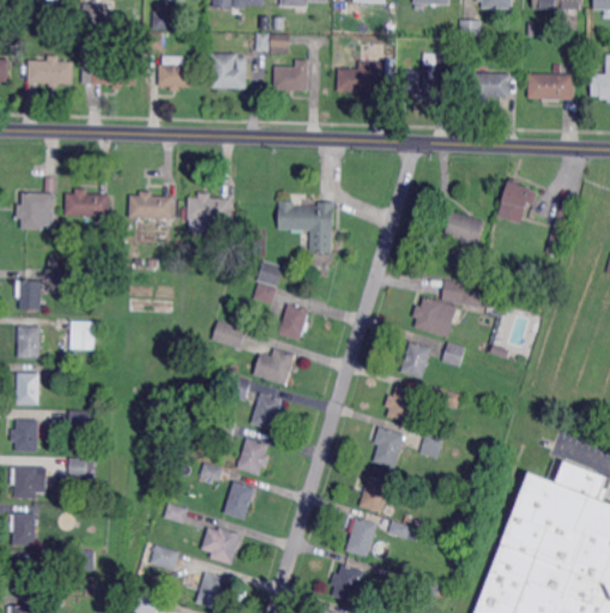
[(261,0),(261,6),(243,6),(243,10),(231,10),(231,0),(261,0)]
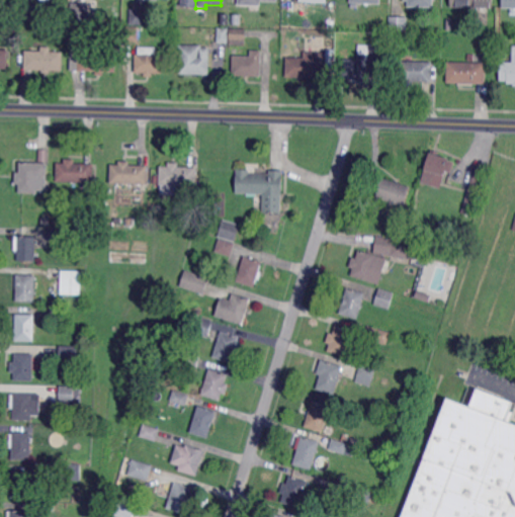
[(274,0),(274,2),(258,1),(258,12),(247,12),(247,6),(236,6),(236,0),(274,0)]
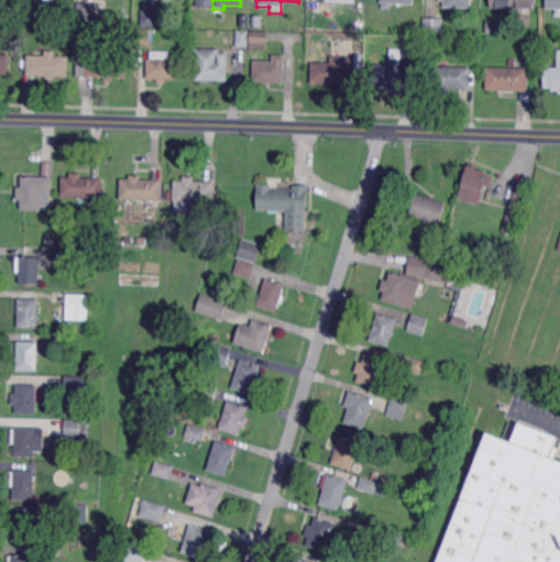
[(469,0),(469,9),(441,7),(441,1),(437,1),(437,0),(469,0)]
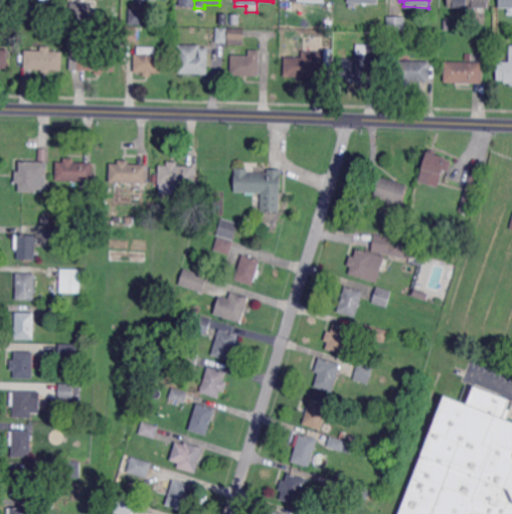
[(487,0),(487,9),(446,8),(446,0),(487,0)]
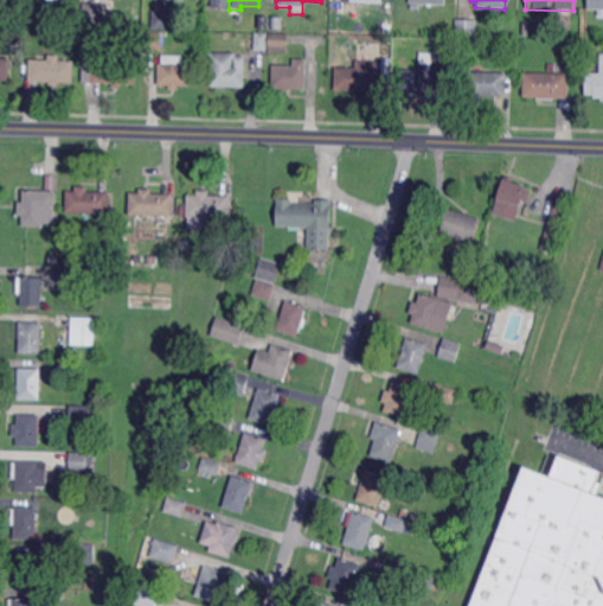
[(602,0),(602,10),(587,10),(587,0),(602,0)]
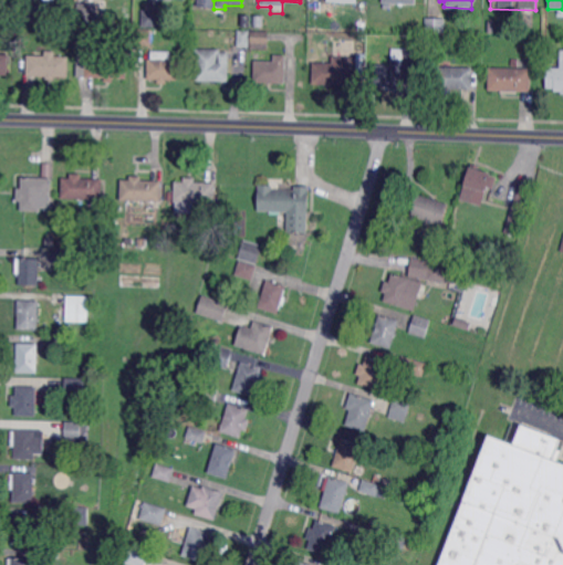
[(93,23),(75,22),(75,4),(94,4),(93,23)]
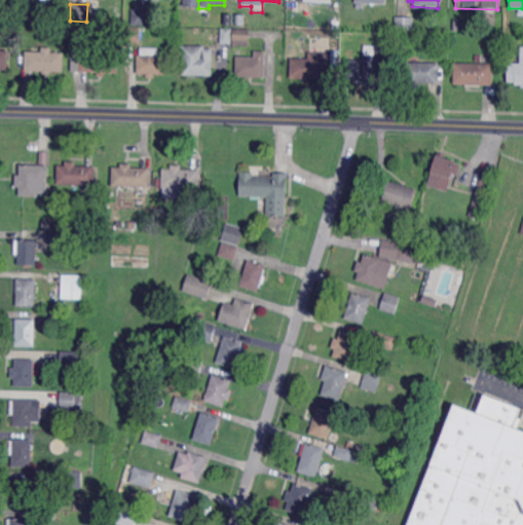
[(33,22),(20,22),(20,7),(32,7),(33,22)]
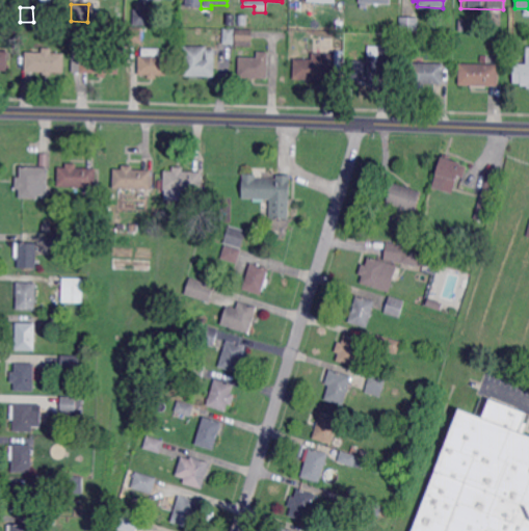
[(152,23),(147,23),(147,25),(131,25),(131,9),(148,9),(148,11),(152,11),(152,23)]
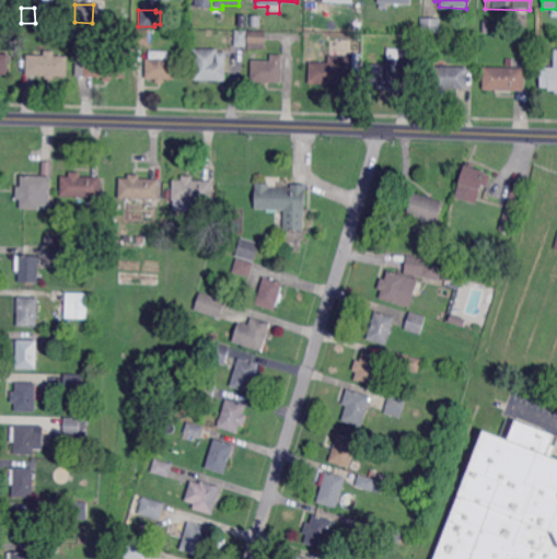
[(436,33),(419,33),(420,19),(436,19),(436,33)]
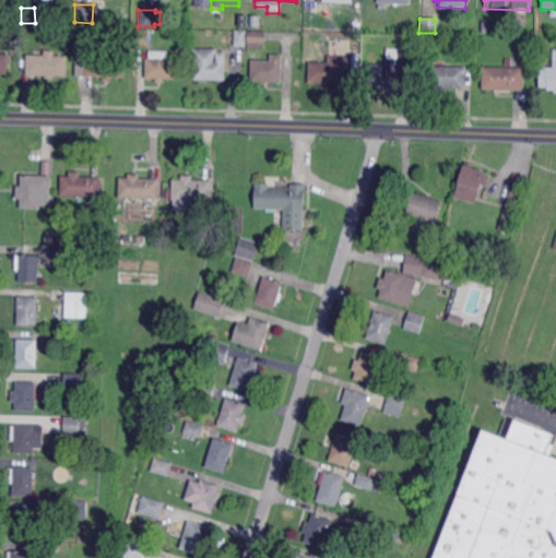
[(148,47),(133,46),(134,30),(148,30),(148,47)]
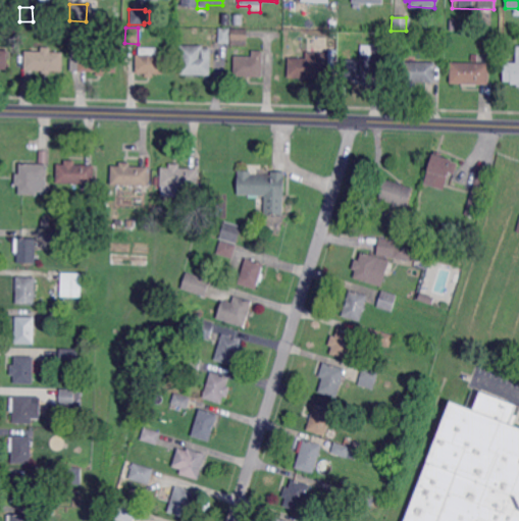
[(227,44),(216,44),(217,29),(228,30),(227,44)]
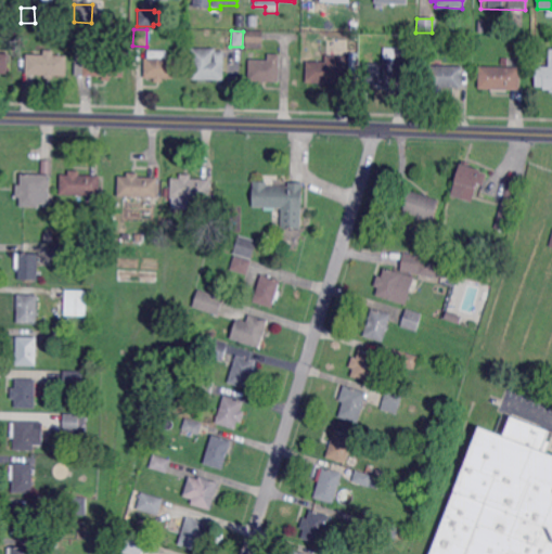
[(259,49),(244,48),(245,31),(260,31),(259,49)]
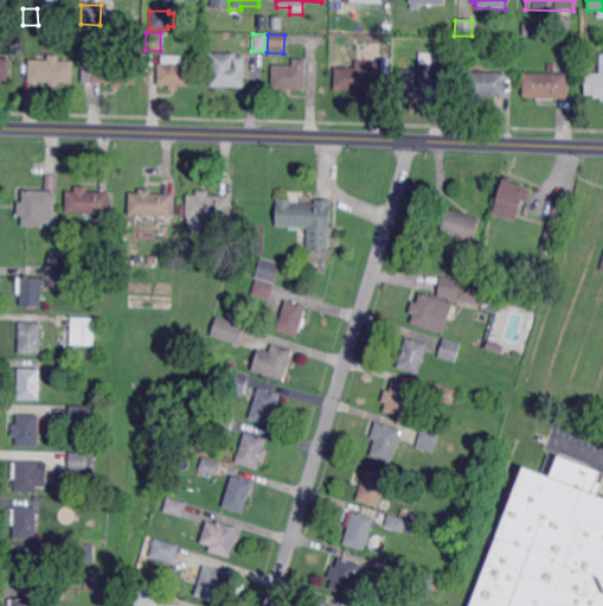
[(442,74),(430,74),(429,94),(397,93),(397,70),(417,70),(418,63),(421,63),(421,52),(442,53),(442,74)]
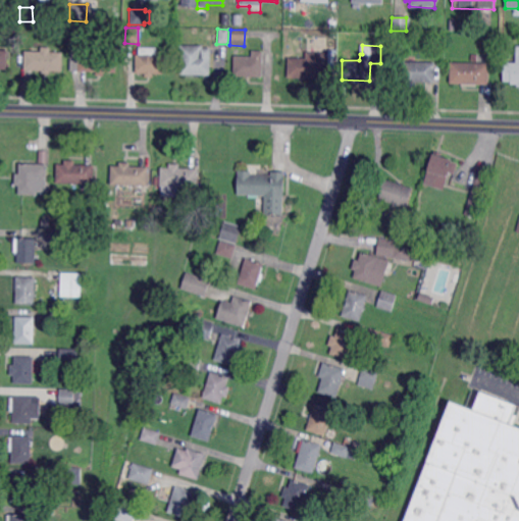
[(208,75),(178,75),(178,46),(201,46),(201,49),(208,49),(208,75)]
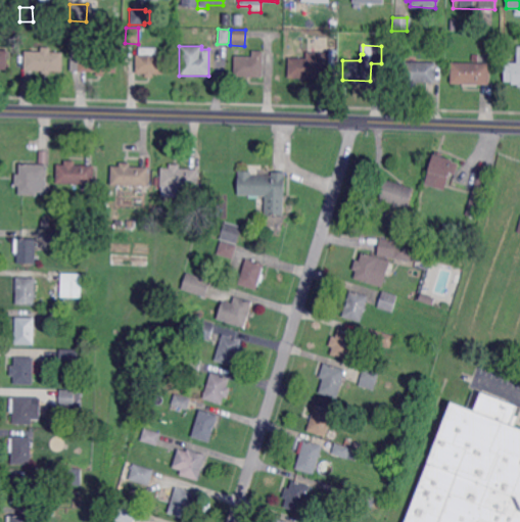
[(519,87),(515,87),(515,84),(510,84),(510,82),(503,82),(504,62),(516,62),(517,46),(519,46),(519,87)]
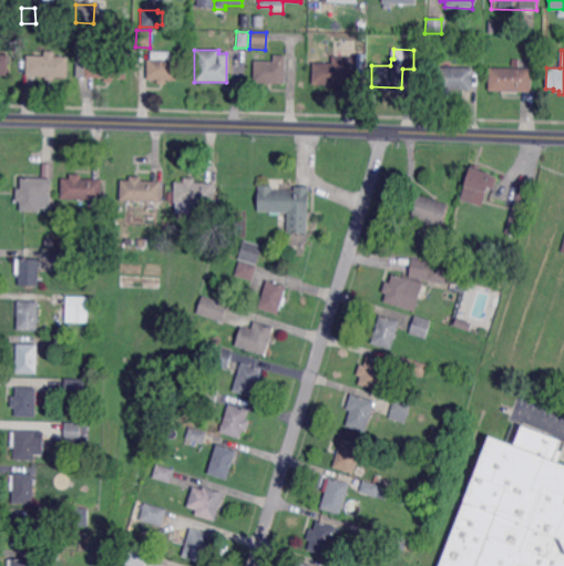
[(52,57),(65,58),(64,78),(52,76),(52,81),(44,80),(44,76),(24,75),(26,55),(43,57),(43,51),(53,52),(52,57)]
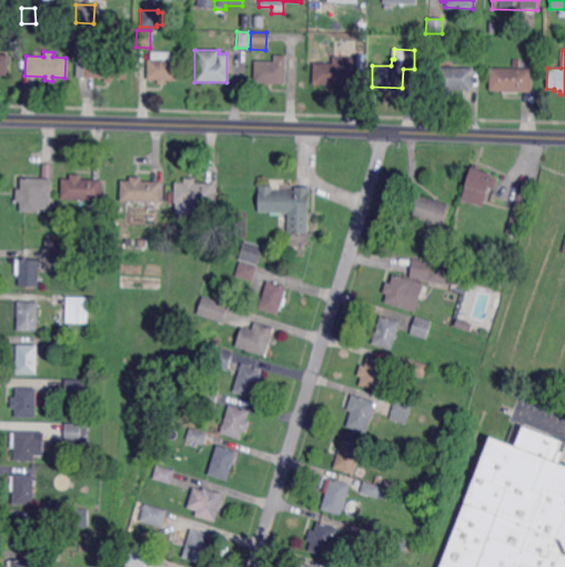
[(284,84),(253,83),(254,61),(272,62),(272,56),(285,57),(284,84)]
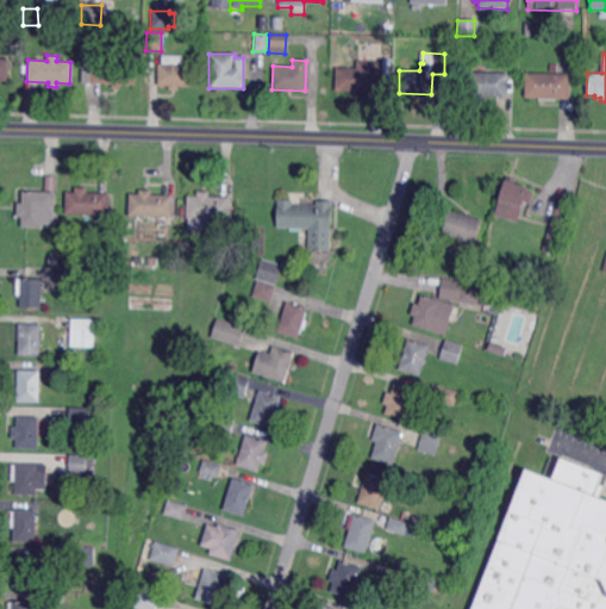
[(132,85),(118,85),(118,88),(110,88),(110,85),(80,84),(81,61),(133,63),(132,85)]
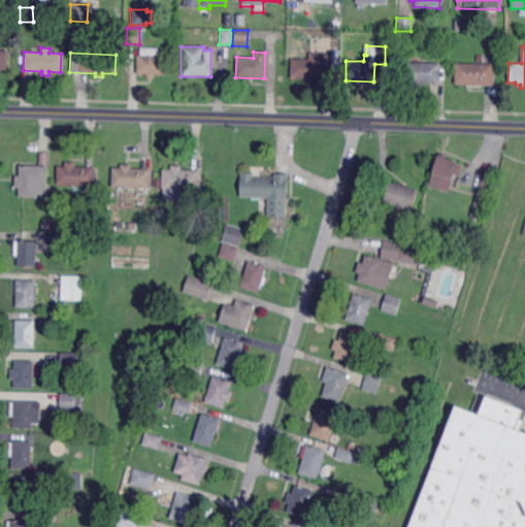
[(337,79),(289,78),(290,59),(307,59),(307,54),(337,56),(337,79)]
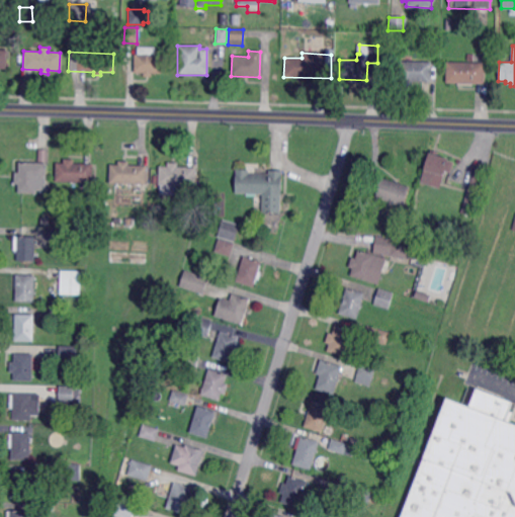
[(162,74),(149,73),(149,77),(143,76),(143,74),(133,73),(134,55),(163,56),(162,74)]
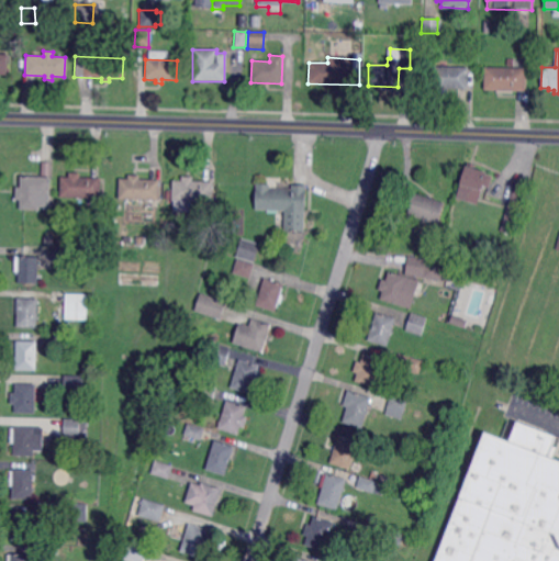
[(466,89),(429,88),(429,67),(467,68),(466,89)]
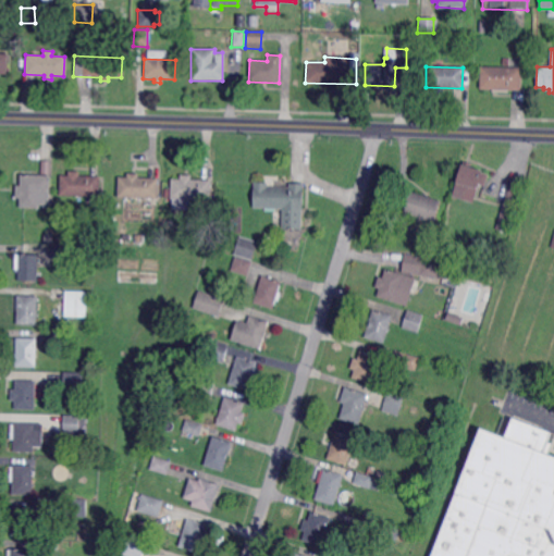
[(520,90),(506,89),(506,93),(491,93),(491,89),(479,89),(479,66),(520,69),(520,90)]
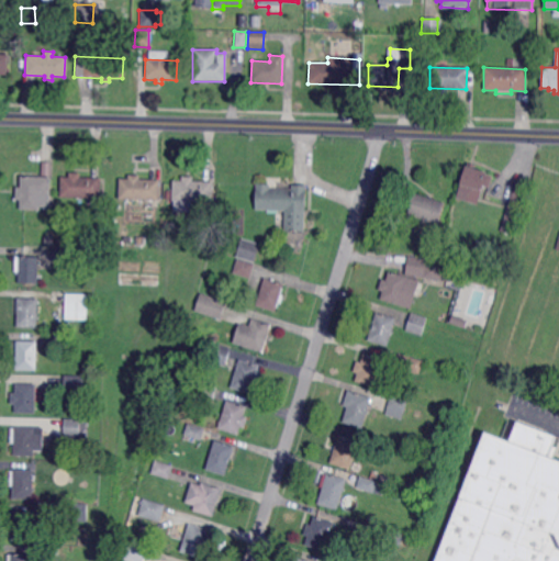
[(473,169),(484,172),(483,175),(491,177),(488,189),(481,187),(476,205),(454,199),(464,167),(465,167),(466,164),(474,167),(473,169)]
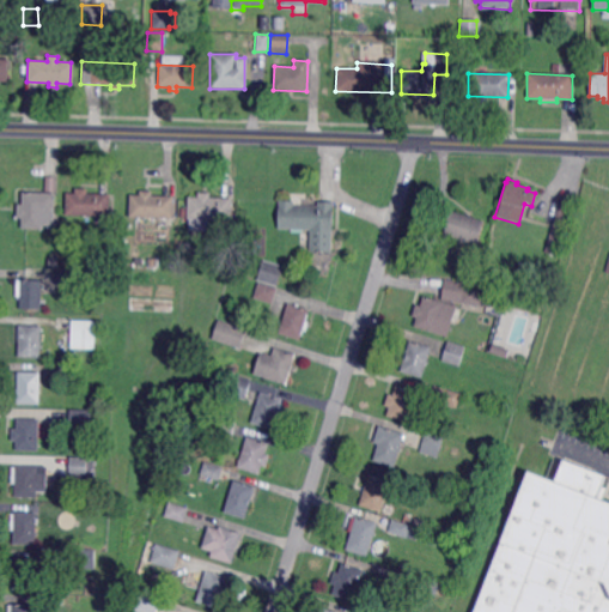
[(86,194),(108,195),(107,217),(65,216),(66,193),(73,193),(74,189),(86,189),(86,194)]
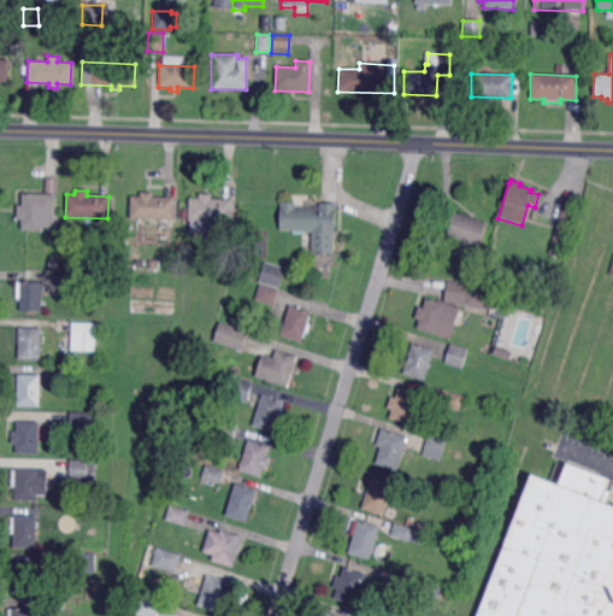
[(52,228),(42,228),(42,232),(19,230),(19,220),(16,220),(17,205),(21,206),(21,193),(53,195),(52,228)]
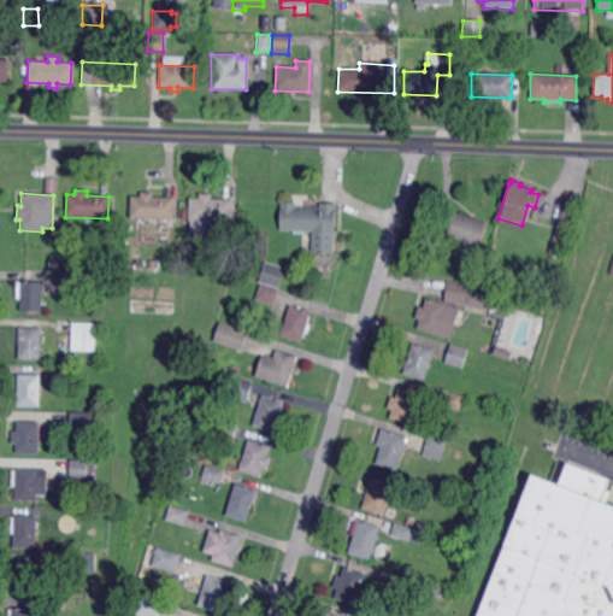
[(152,198),(172,198),(172,221),(128,218),(129,197),(140,197),(140,193),(152,193),(152,198)]
